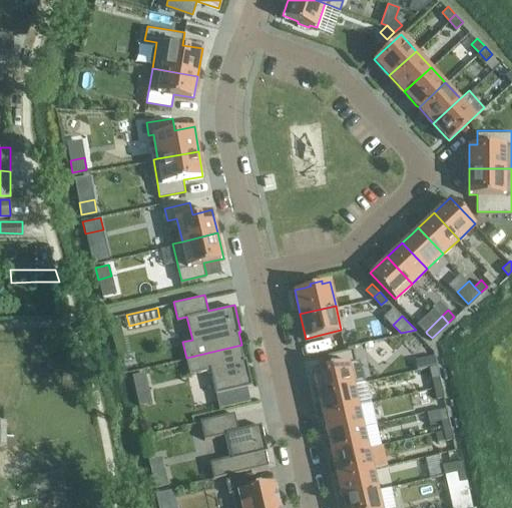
[(241,345),(186,358),(190,373),(210,369),(216,393),(247,386),(252,385),(246,358),(244,358),(241,345)]
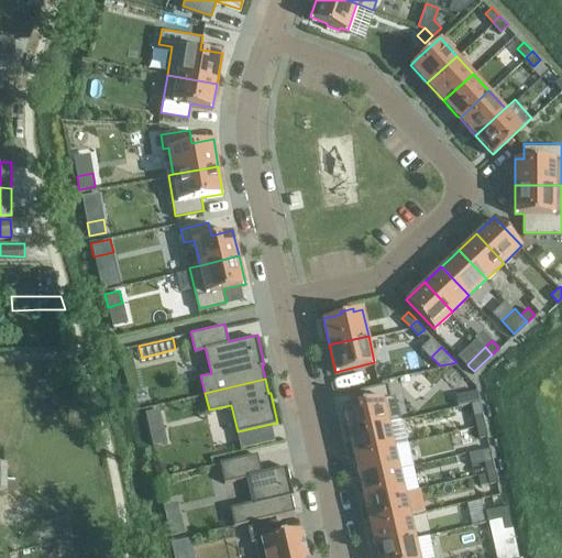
[(362,401),(343,406),(349,430),(387,422),(399,418),(394,395),(390,396),(387,382),(360,389),(362,401)]
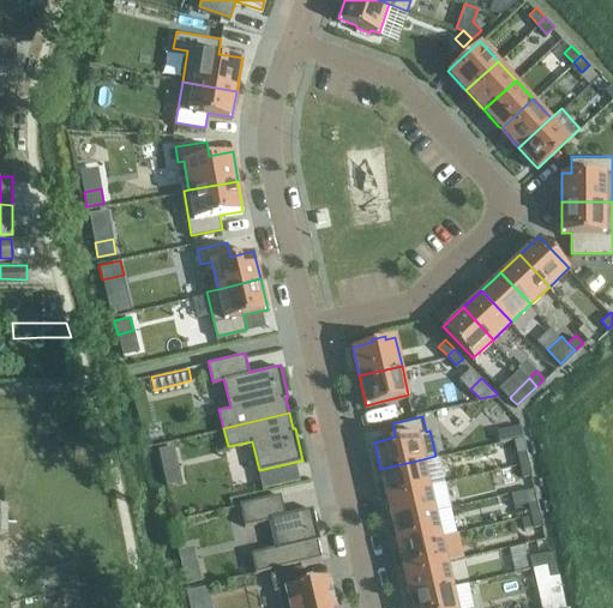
[(521,423),(497,428),(499,440),(515,438),(523,435),(522,425),(521,423)]
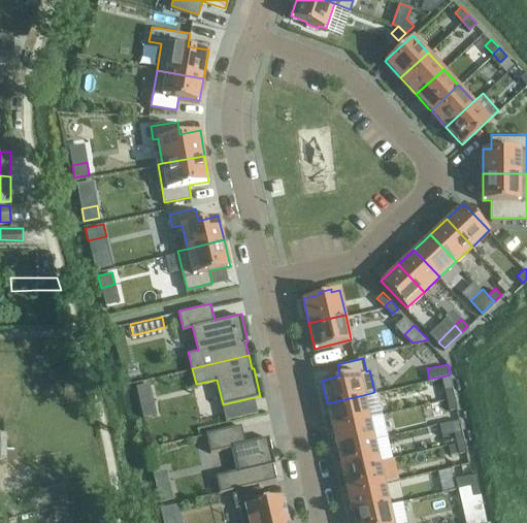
[(150,382),(136,385),(139,398),(153,395),(150,382)]
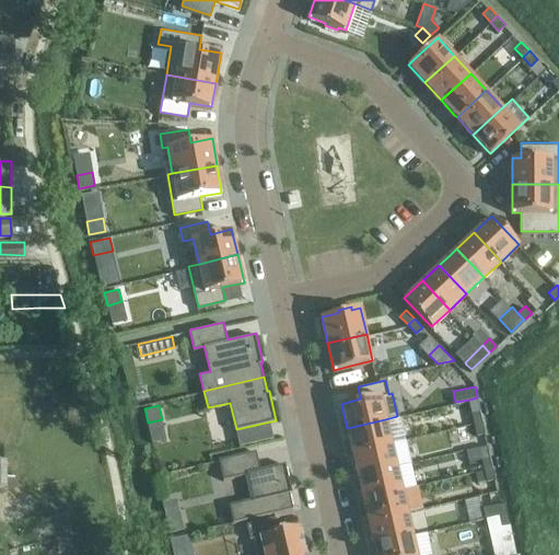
[(479,411),(472,412),(475,423),(481,420),(479,411)]
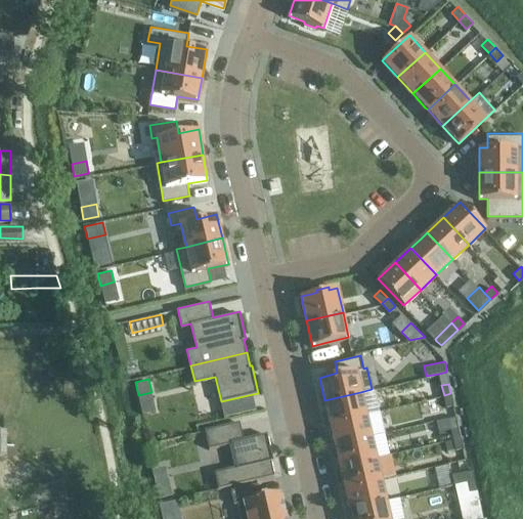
[(360,392),(324,400),(330,422),(365,414),(360,392)]
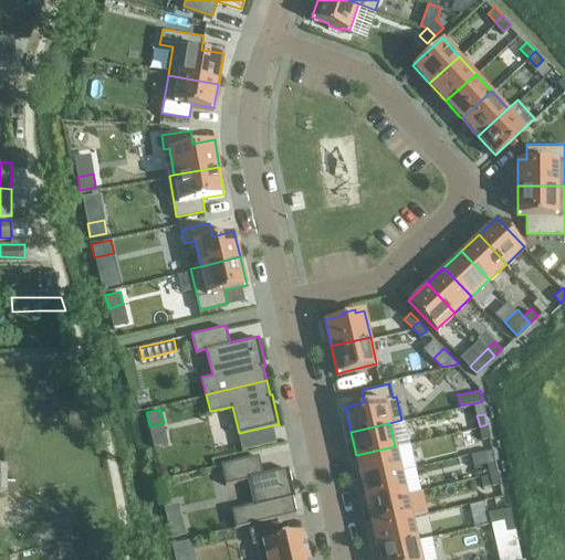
[(487,424),(480,426),(482,436),(490,435),(487,424)]
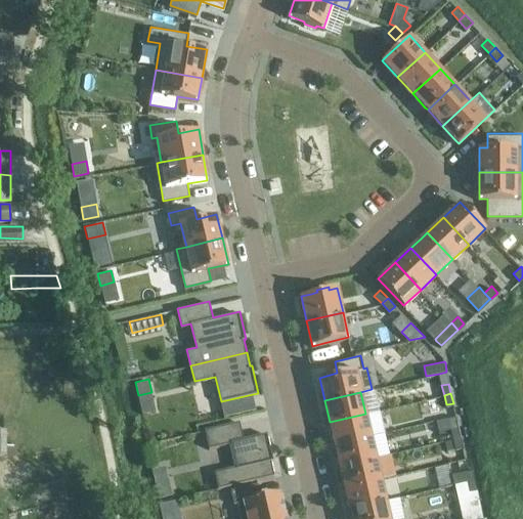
[(365,414),(330,422),(335,442),(371,434),(365,414)]
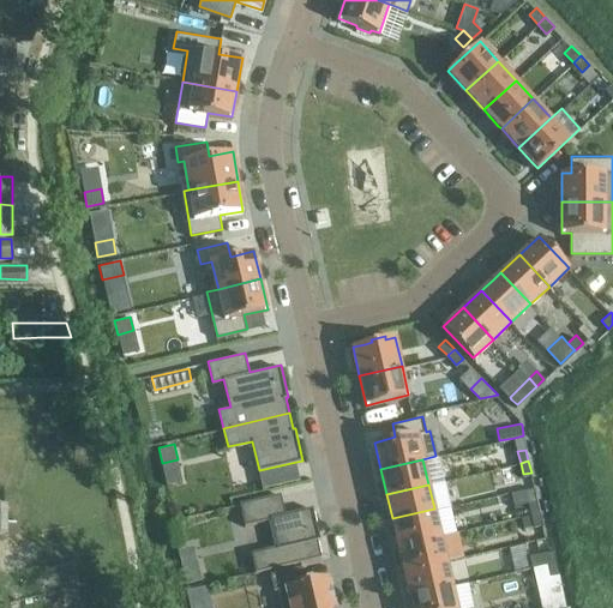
[(281,493),(240,501),(245,524),(271,518),(277,545),(252,551),(256,571),(322,555),(318,539),(320,539),(313,506),(286,512),(281,493)]
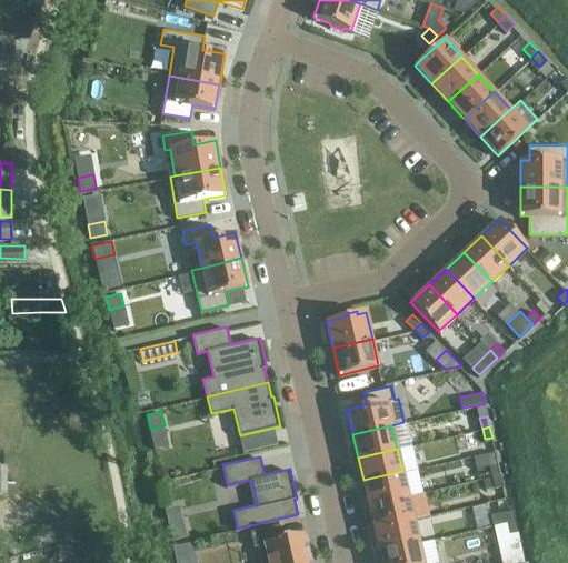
[(498,463),(490,464),(492,475),(500,473),(498,463)]
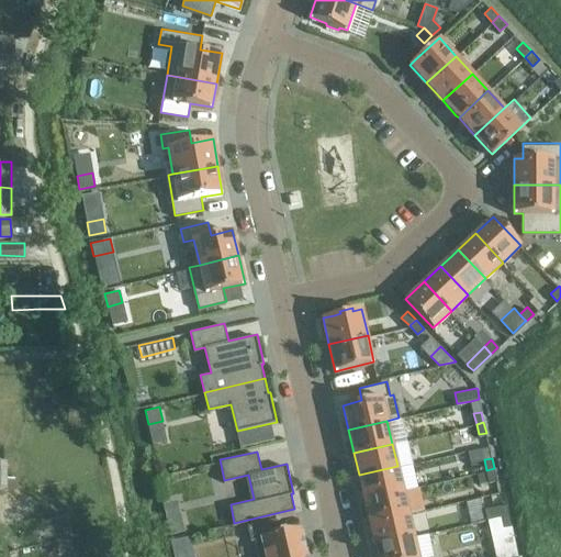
[(406,460),(410,482),(419,480),(416,459),(406,460)]
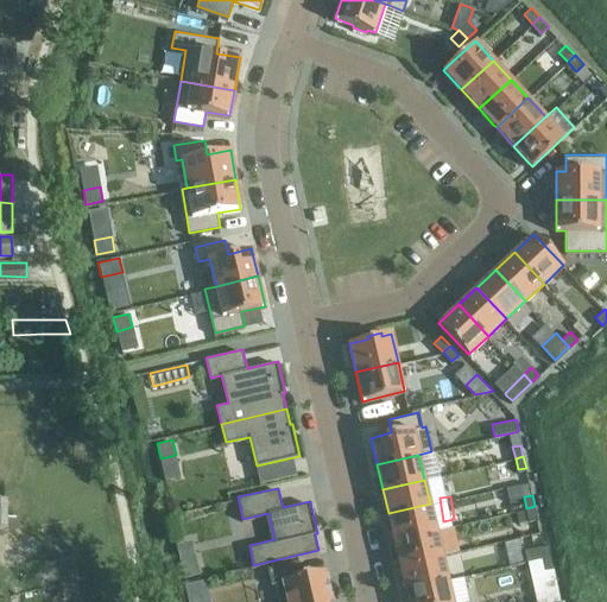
[(430,504),(389,513),(393,538),(436,528),(430,504)]
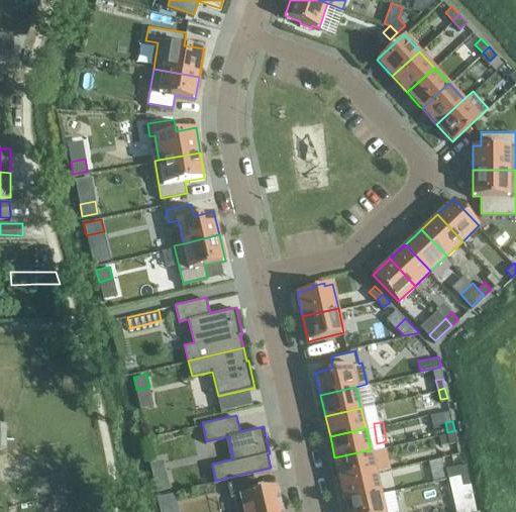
[(454,430),(447,432),(449,441),(456,439),(454,430)]
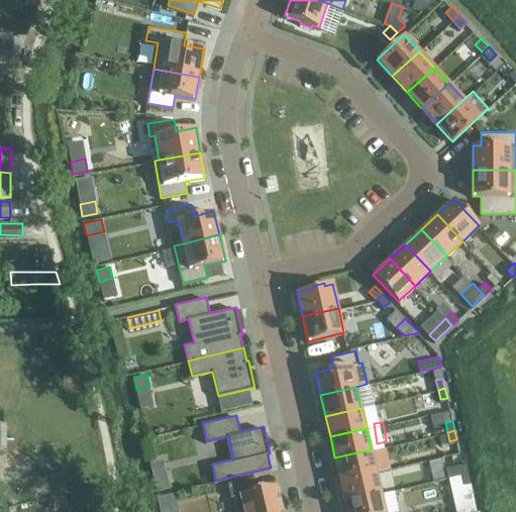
[(371,449),(334,457),(339,479),(376,471),(371,449)]
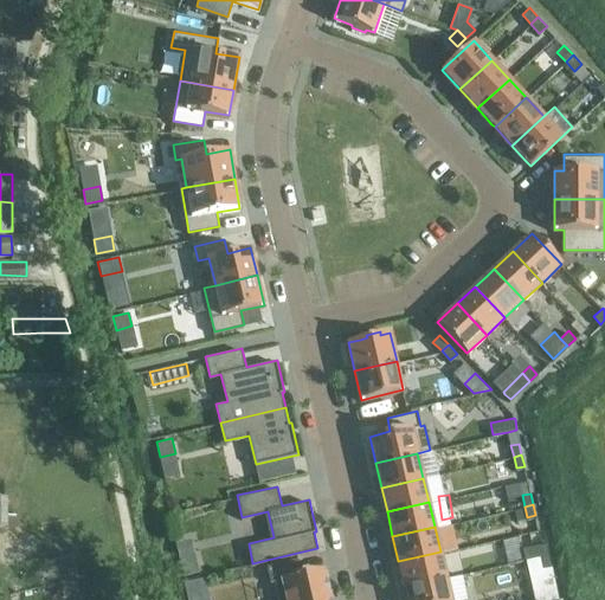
[(521,529),(508,533),(513,549),(526,546),(521,529)]
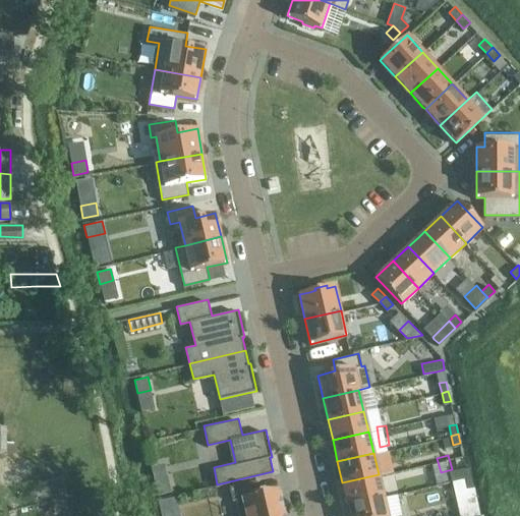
[(470,466),(450,470),(452,479),(465,477),(472,475),(470,466)]
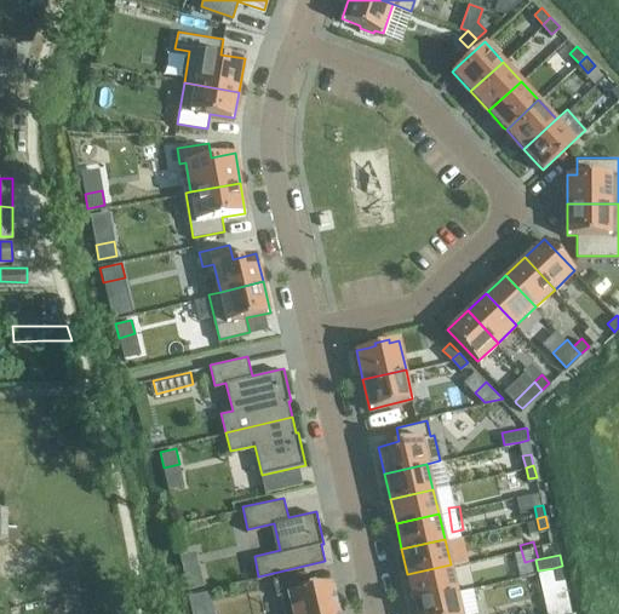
[(451,564),(407,574),(413,600),(457,590),(451,564)]
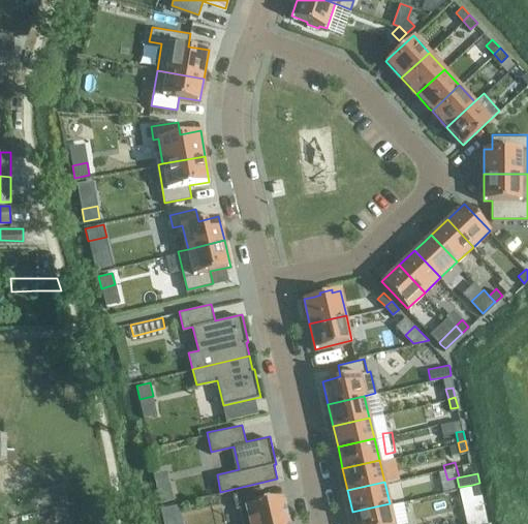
[(479,483),(472,485),(474,494),(482,492),(479,483)]
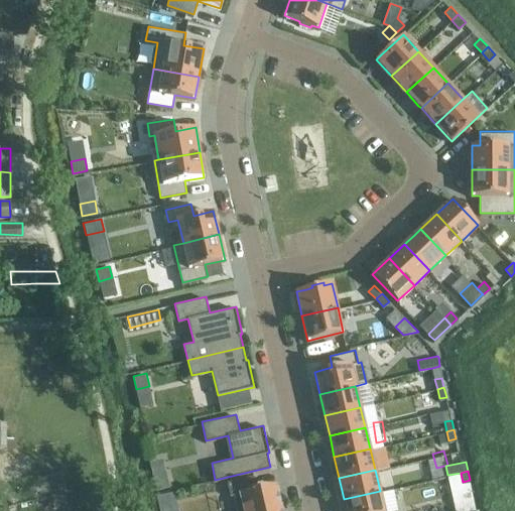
[(166,473),(152,476),(155,491),(169,487),(166,473)]
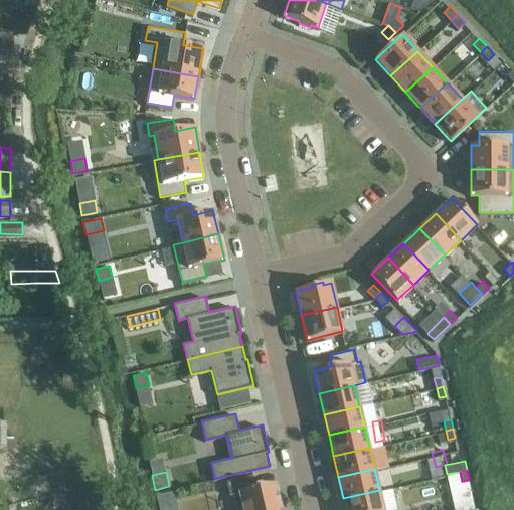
[(226,480),(230,494),(233,493),(236,509),(262,509),(281,506),(276,482),(255,487),(253,474),(226,480)]
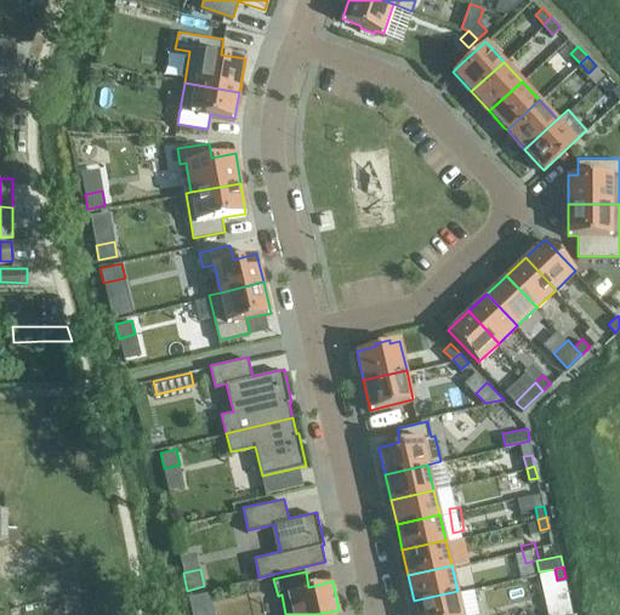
[(209,591),(187,596),(188,599),(191,614),(198,614),(214,611),(209,591)]
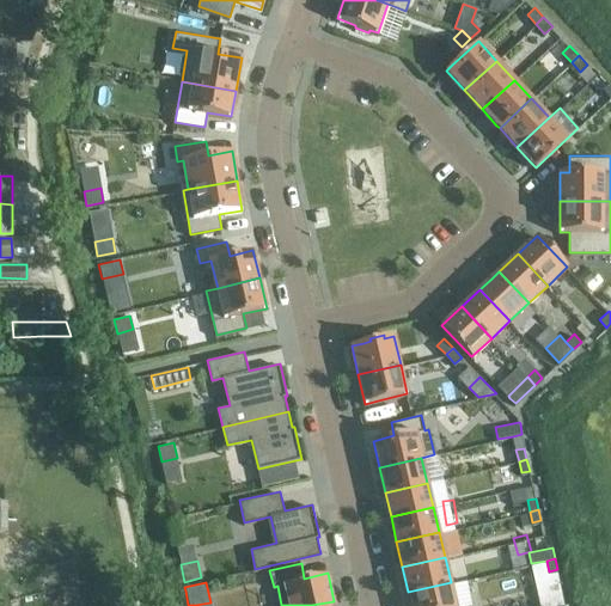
[(456,605),(451,582),(408,592),(410,605),(471,605),(472,605),(470,605),(456,605)]
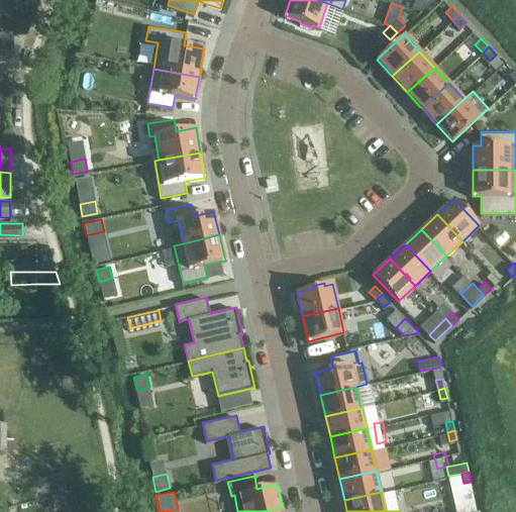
[(8,511),(3,494),(0,494),(0,511),(8,511)]
